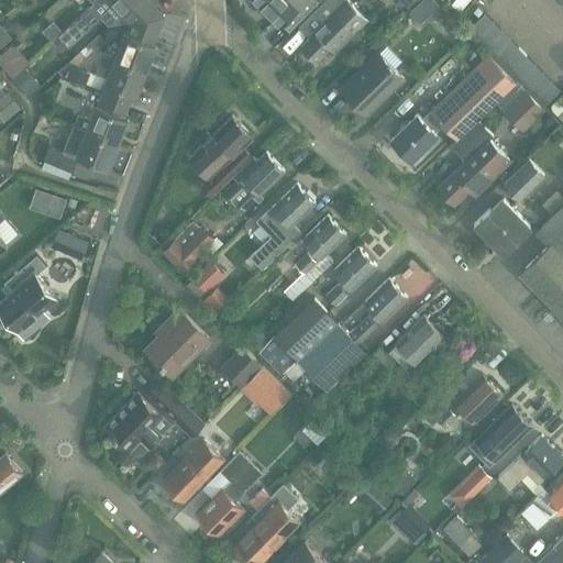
[(91,6),(81,14),(91,25),(101,17),(109,24),(132,21),(132,20),(165,14),(152,0),(97,0),(94,2),(91,6)]
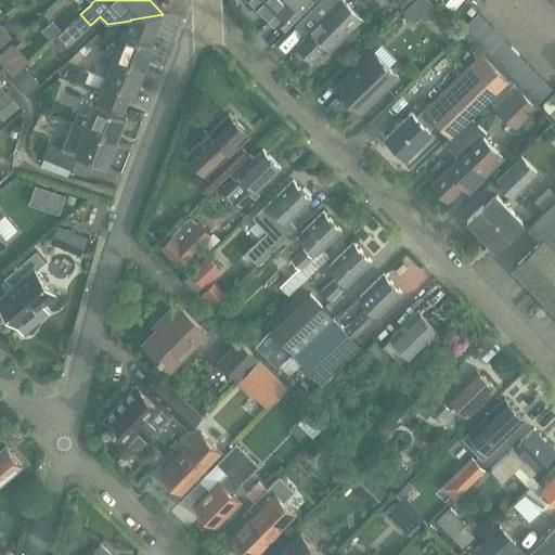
[(250,0),(276,25),(293,9),(283,0),(250,0)]
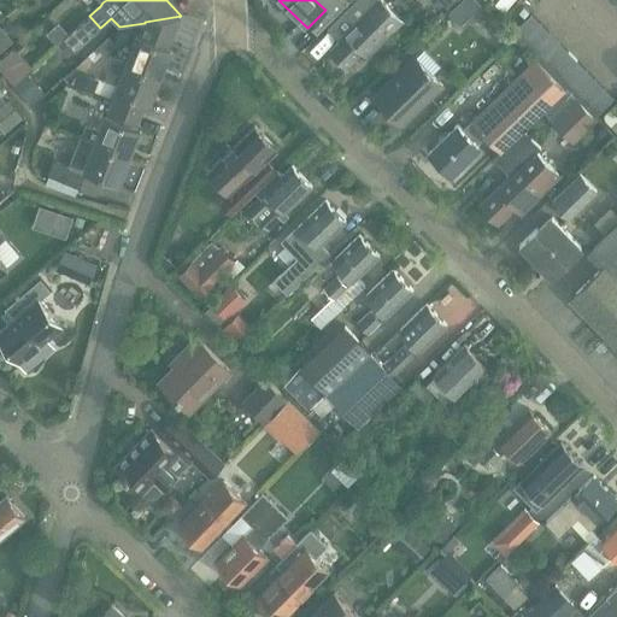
[(325,0),(339,13),(350,3),(350,0),(325,0)]
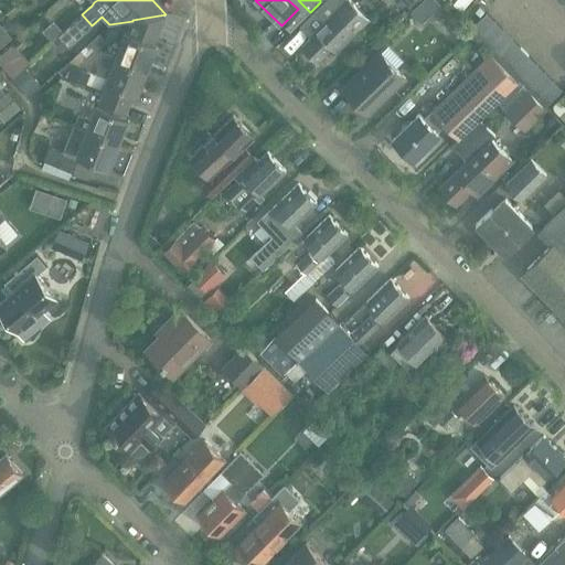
[(332,48),(337,52),(369,20),(349,0),(347,0),(327,0),(316,11),(327,22),(302,46),(318,61),(332,48)]
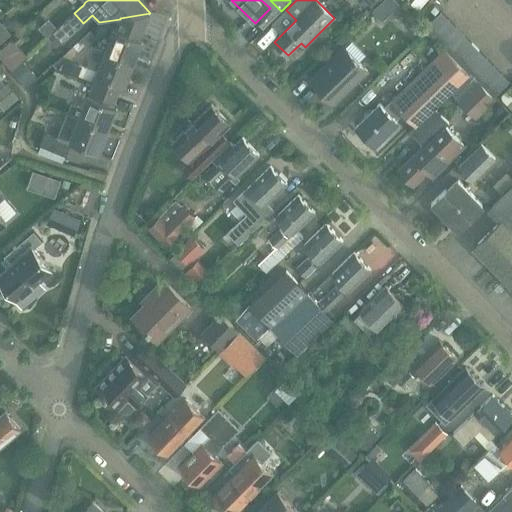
[(394,0),(383,0),(372,11),(382,21),(399,4),(394,0)]
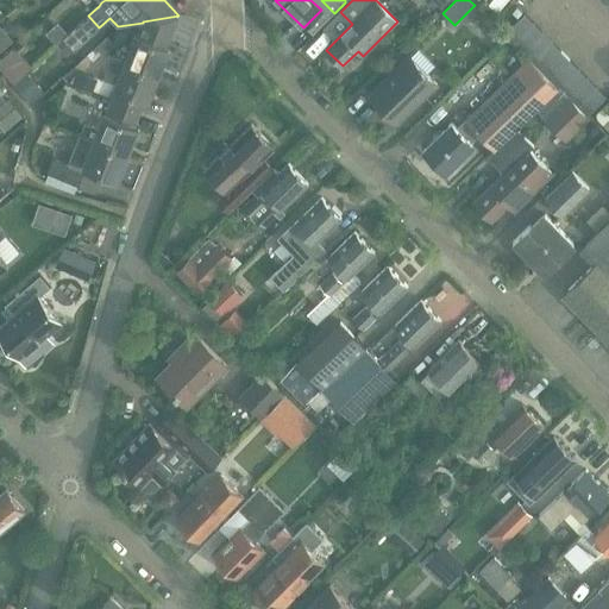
[(513,13),(518,18),(522,12),(518,7),(513,13)]
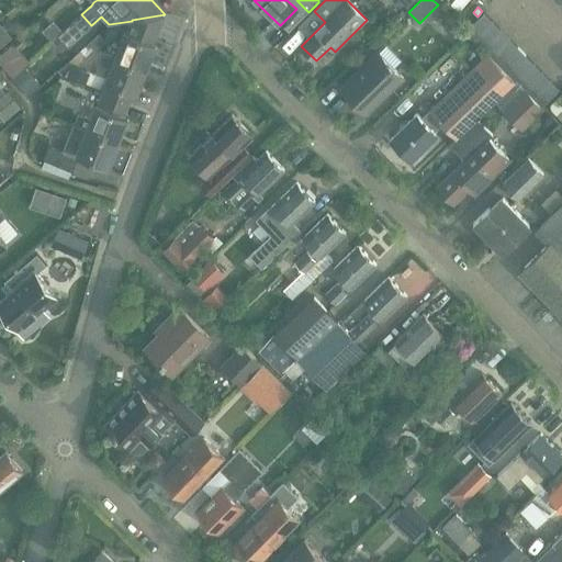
[(476,38),(494,22),(485,13),(469,30),(476,38)]
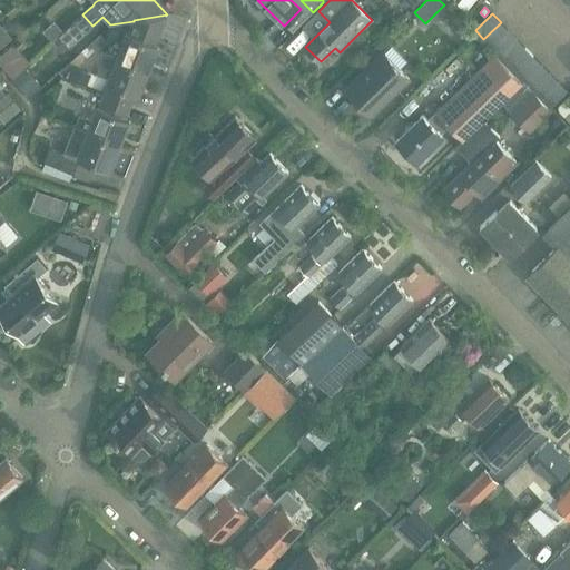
[(82,15),(59,36),(70,47),(92,26),(82,15)]
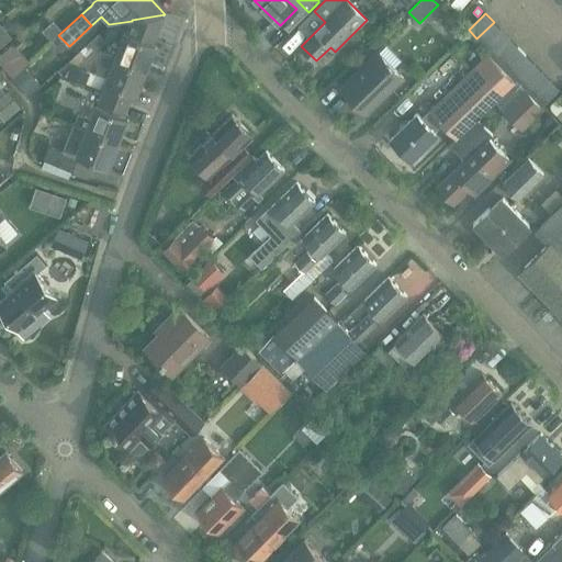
[(147,68),(157,44),(154,43),(165,14),(132,20),(132,21),(127,32),(126,32),(120,47),(112,44),(109,53),(116,56),(147,68)]
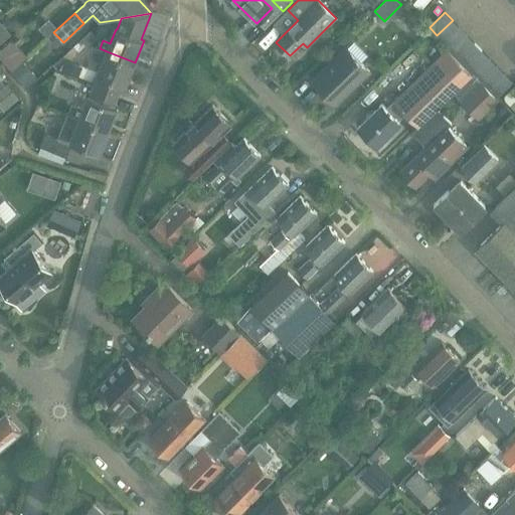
[(437,35),(445,43),(460,28),(453,20),(437,35)]
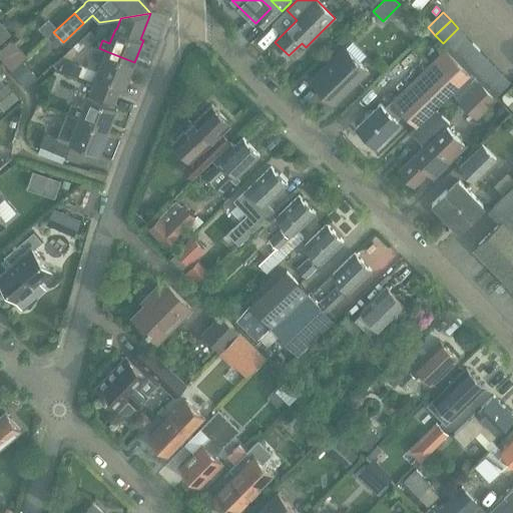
[(443,43),(450,51),(466,36),(458,28),(443,43)]
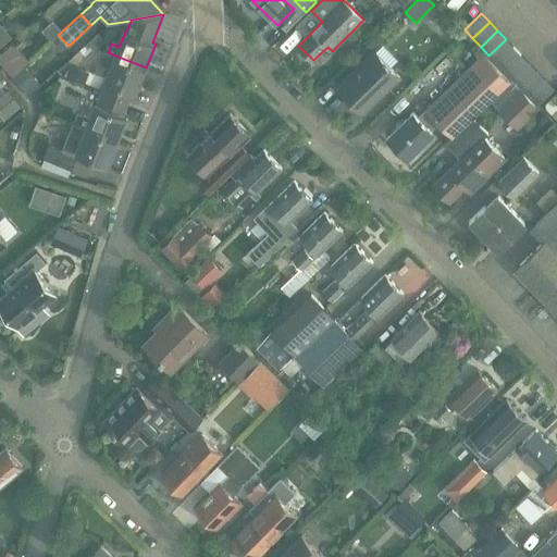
[(104,40),(98,33),(87,42),(95,50),(104,40)]
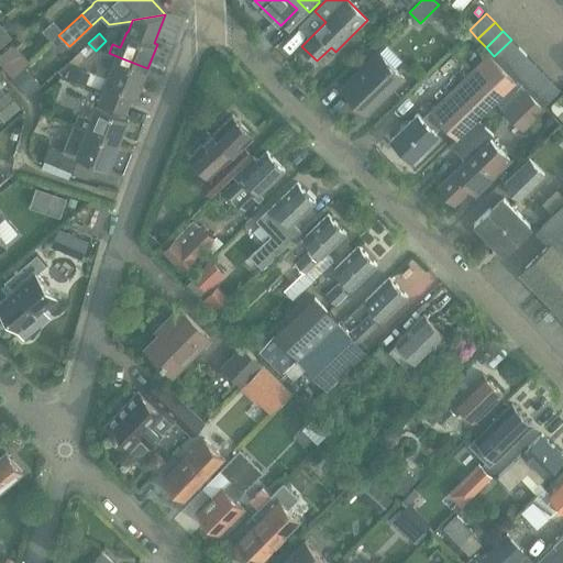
[(494,56),(503,65),(519,48),(511,40),(494,56)]
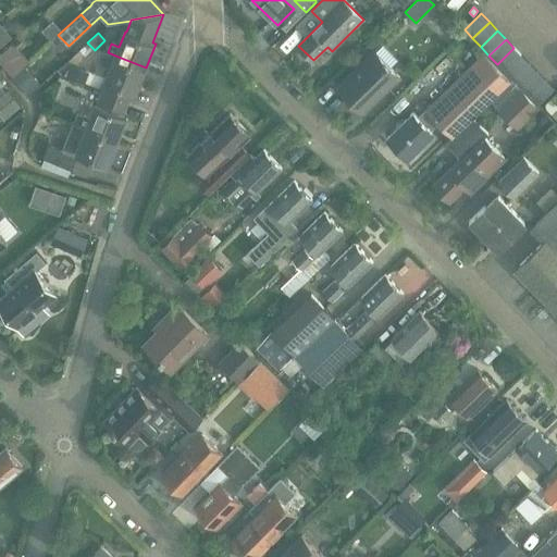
[(0,56),(0,61),(9,72),(22,60),(10,47),(0,56)]
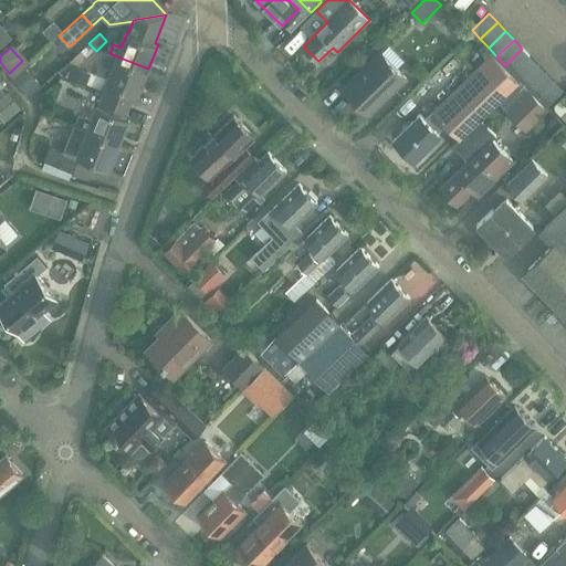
[(505,65),(513,73),(531,56),(522,49),(505,65)]
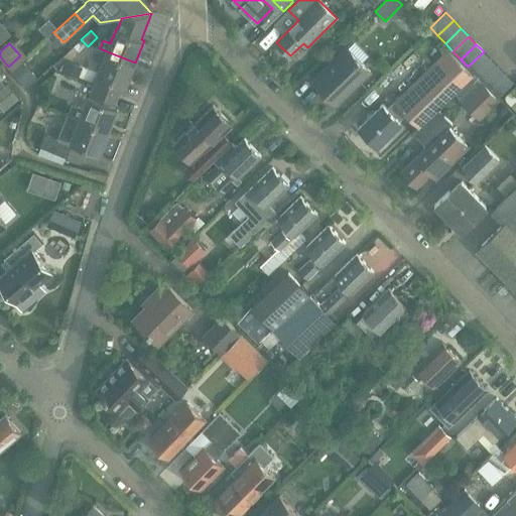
[(313,80),(337,104),(370,72),(347,47),(313,80)]
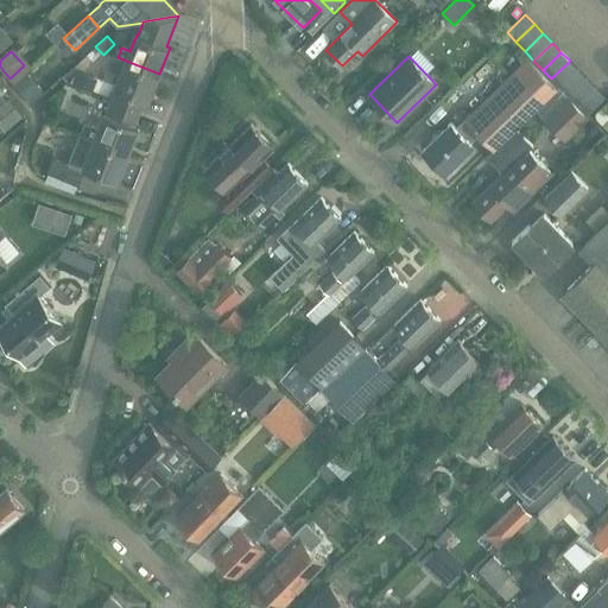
[(473,144),(470,141),(479,133),(494,149),(495,150),(515,130),(557,88),(527,58),(456,128),(451,124),(425,150),(445,171),(460,157),(464,159),(469,157),(472,152),(469,147),(473,144)]
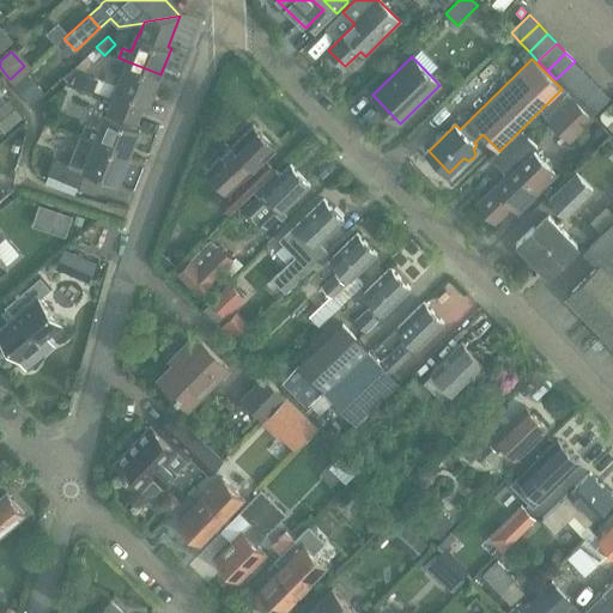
[(119,89),(113,102),(143,114),(147,101),(151,102),(161,74),(127,61),(116,89),(119,89)]
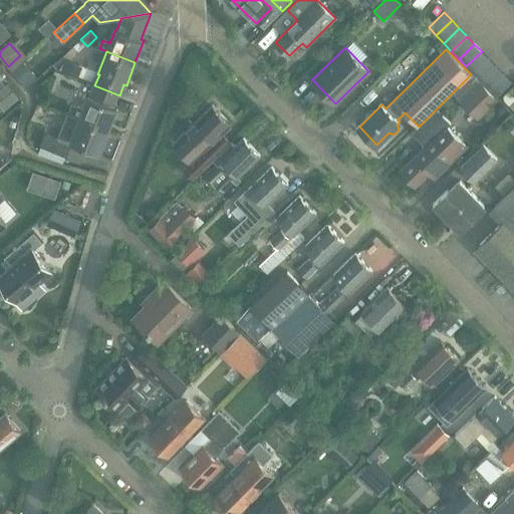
[(482,51),(466,66),(474,74),(489,59),(482,51)]
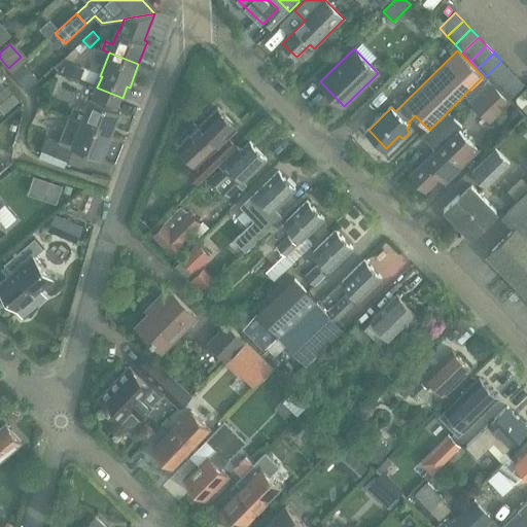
[(510,69),(501,61),(486,76),(494,84),(510,69)]
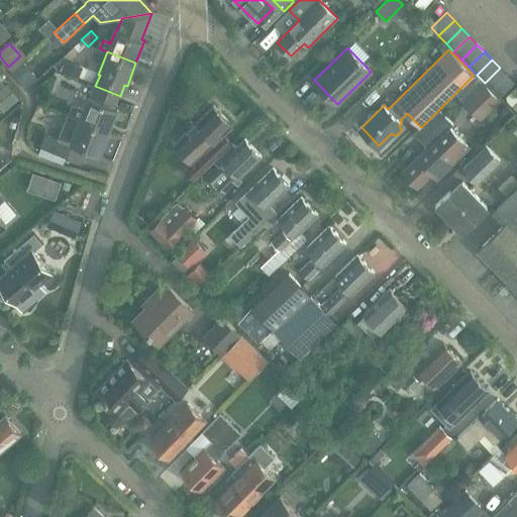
[(24,62),(12,72),(25,87),(37,77),(24,62)]
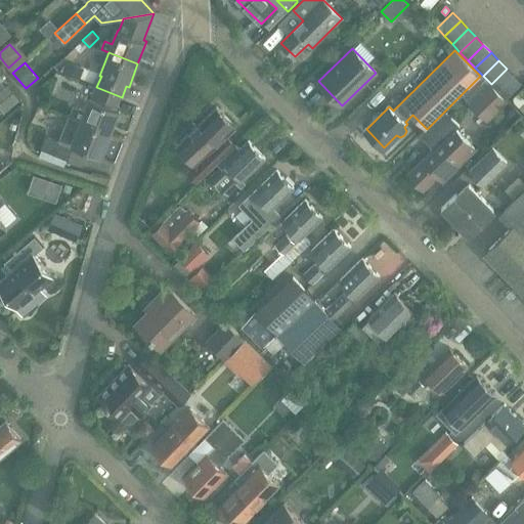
[(68,64),(64,75),(80,81),(84,71),(68,64)]
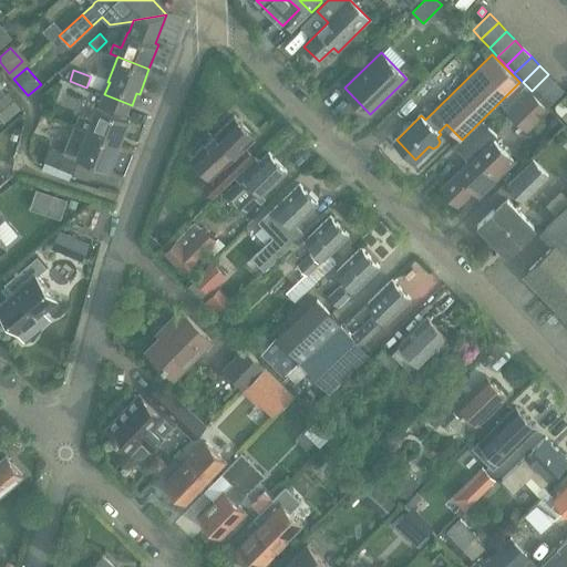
[(557,83),(548,74),(532,91),(539,100),(557,83)]
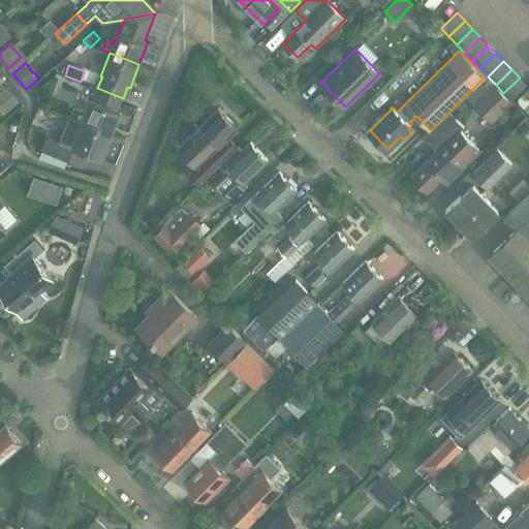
[(485,76),(467,94),(492,121),(511,102),(486,75),(485,76)]
